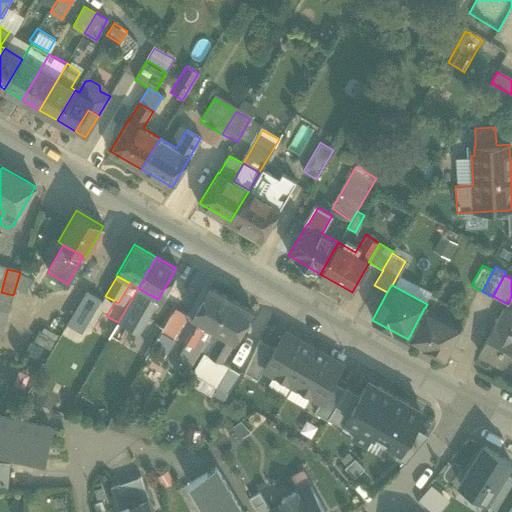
[(208,287),(191,318),(204,326),(213,331),(230,300),(208,287)]
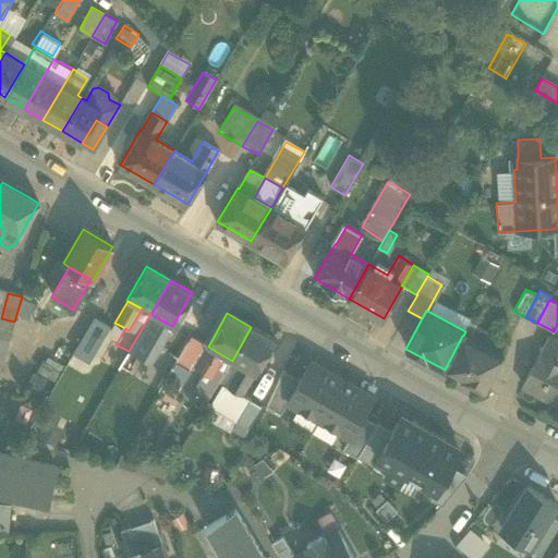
[(142,359),(150,342),(146,340),(158,318),(150,314),(129,351),(142,359)]
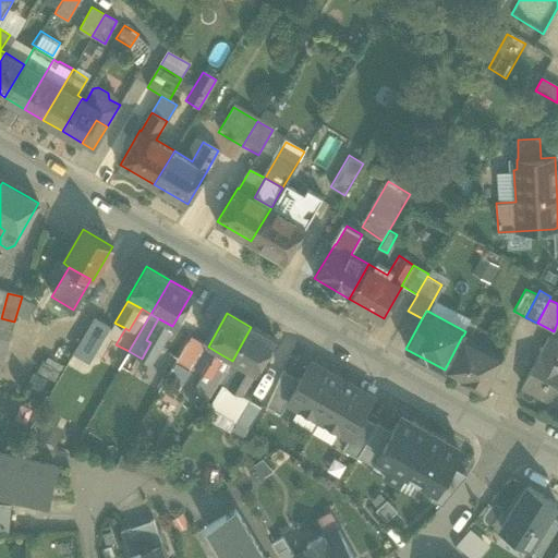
[(0,317),(0,365),(14,322),(1,318),(0,317)]
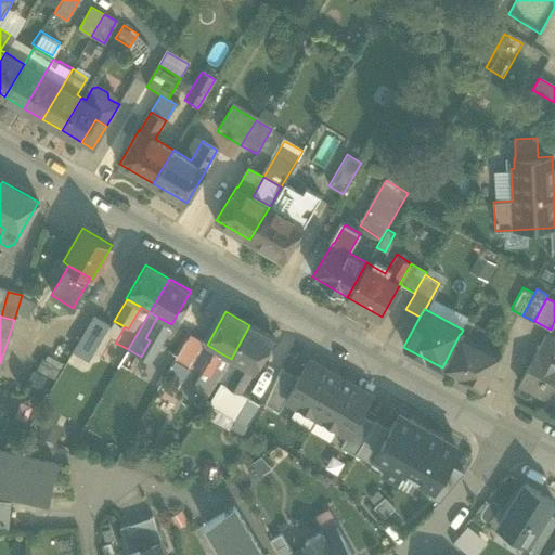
[(157,317),(145,338),(150,340),(158,346),(171,324),(157,317)]
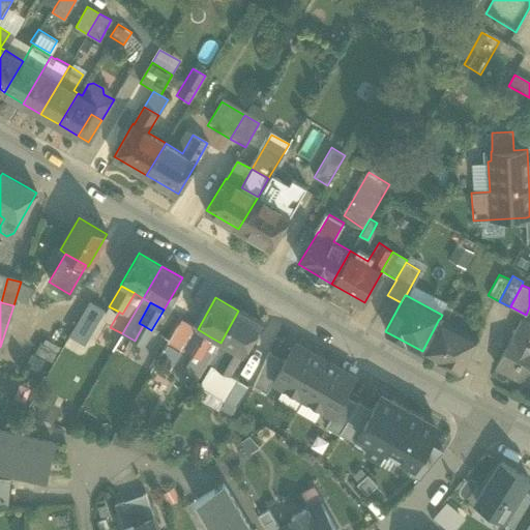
[(89,303),(72,332),(86,340),(102,312),(89,303)]
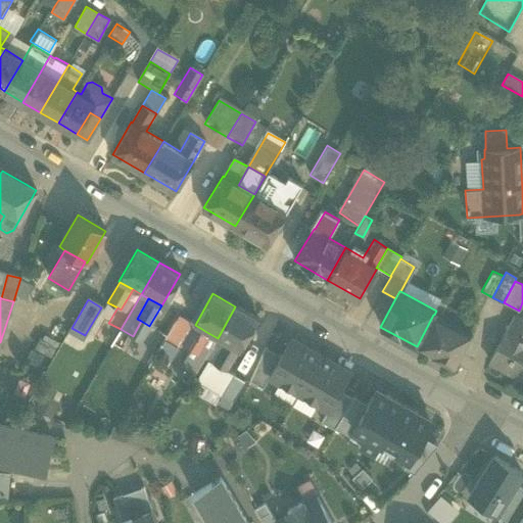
[(235,306),(218,338),(225,342),(212,365),(208,362),(197,382),(223,396),(234,376),(227,372),(239,351),(258,319),(236,305),(236,306),(235,306)]
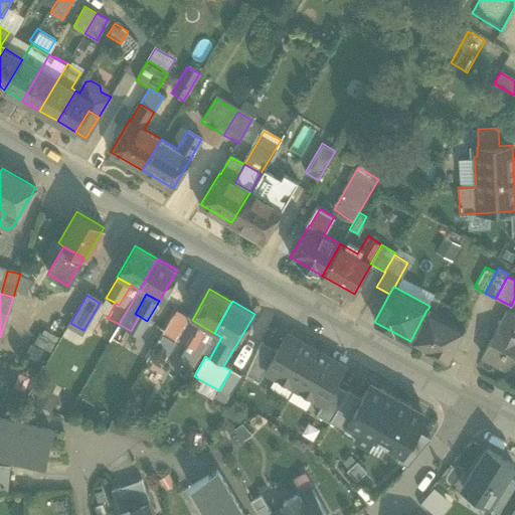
[(427,310),(426,310),(410,341),(448,360),(464,329),(427,310)]
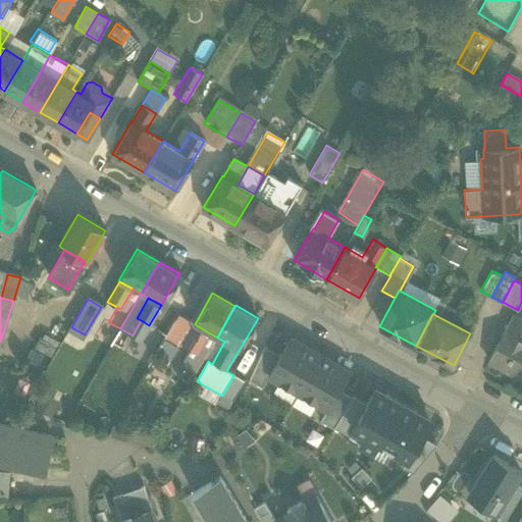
[(521,319),(515,315),(507,332),(505,331),(489,362),(521,378),(521,319)]
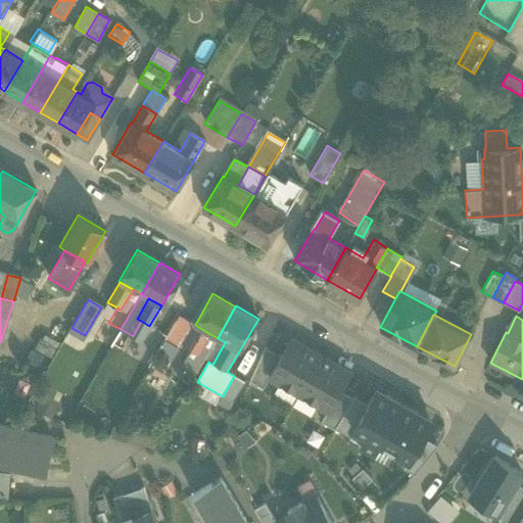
[(183,346),(194,329),(177,319),(164,341),(181,350),(183,346)]
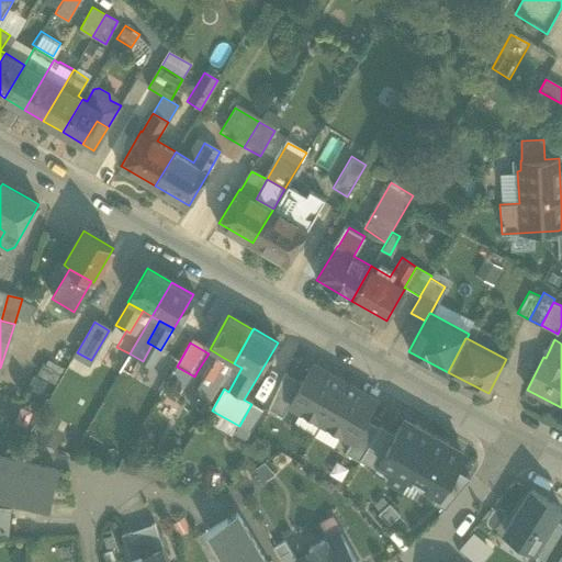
[(224,358),(210,349),(209,353),(197,372),(208,379),(211,380),(224,358)]
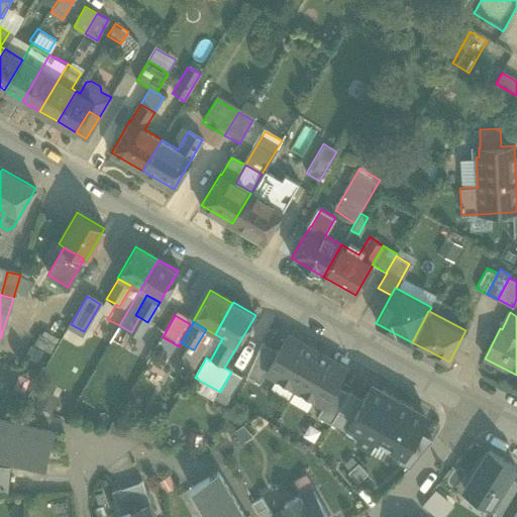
[(353,368),(286,327),(265,372),(330,406),(353,368)]
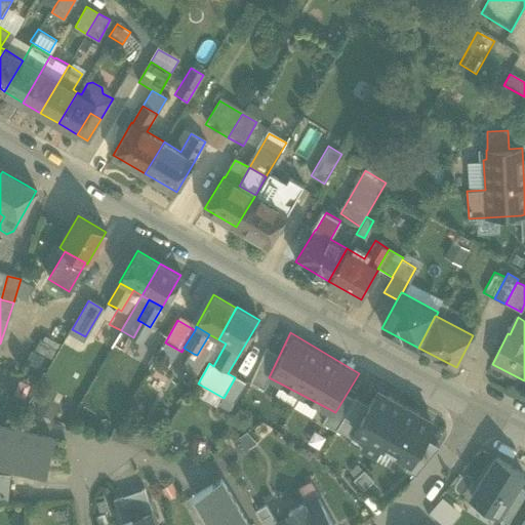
[(28,363),(38,367),(42,356),(51,359),(57,341),(38,334),(28,363)]
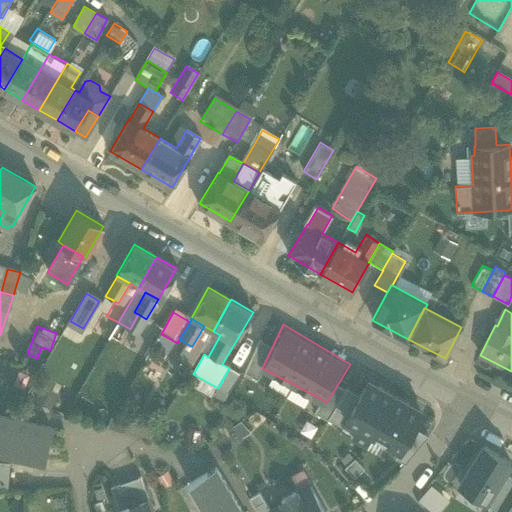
[(213,331),(204,326),(192,346),(189,345),(181,358),(193,365),(213,331)]
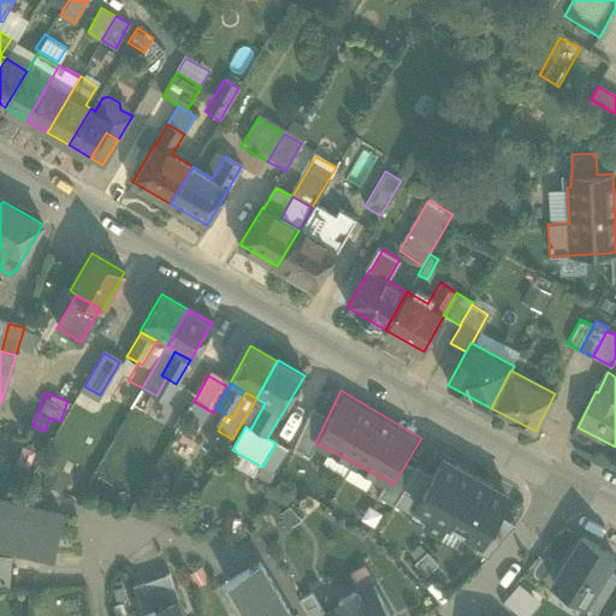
[(262,467),(258,475),(270,483),(288,450),(276,443),(262,467)]
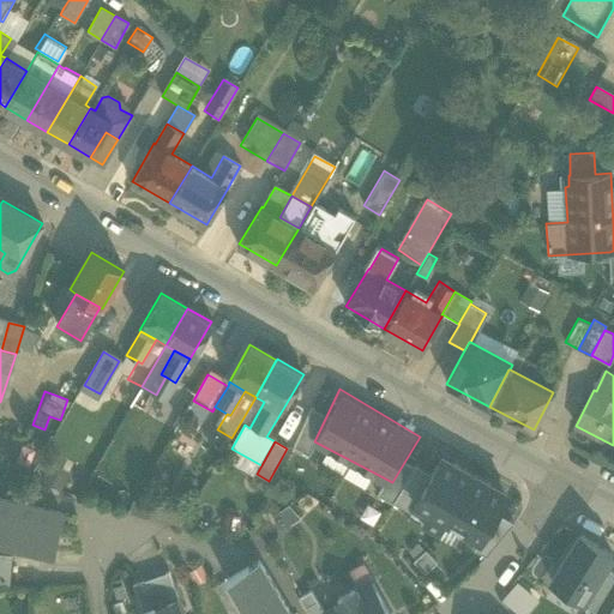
[(160,449),(152,470),(172,476),(178,455),(160,449)]
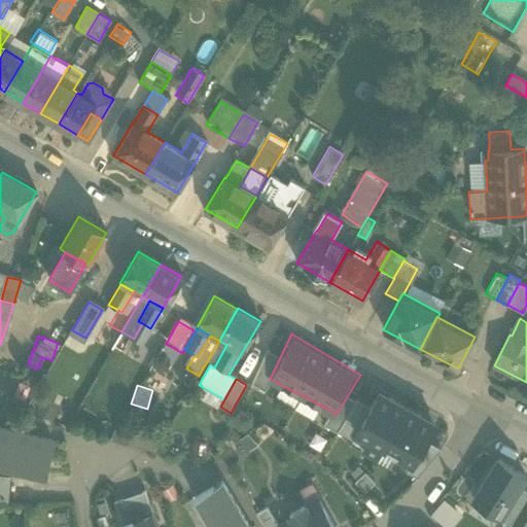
[(388,401),(378,395),(356,433),(370,442),(366,447),(366,453),(376,458),(382,449),(405,408),(389,398),(388,401)]
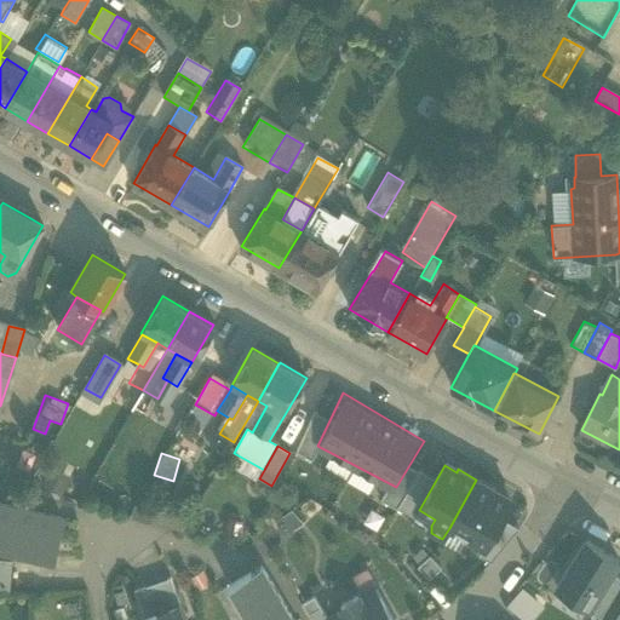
[(476,480),(449,528),(484,549),(510,503),(493,493),(495,491),(476,480)]
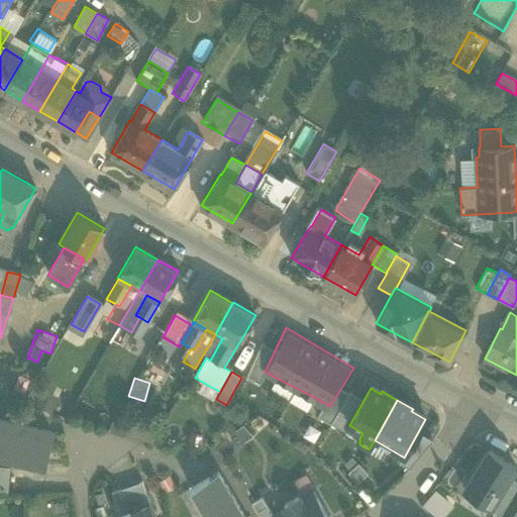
[(52,432),(0,420),(0,453),(44,464),(52,432)]
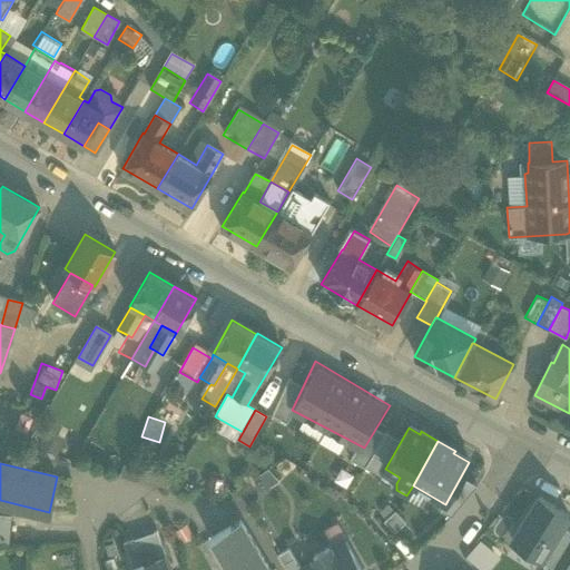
[(538,498),(511,540),(541,559),(562,527),(568,516),(538,498)]
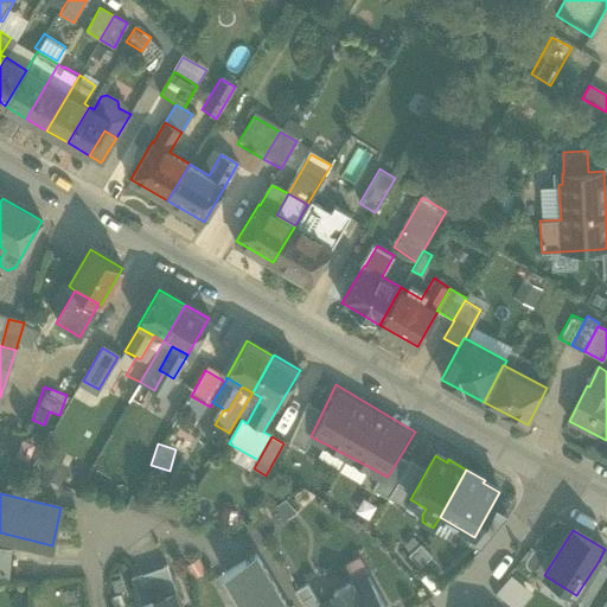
[(256,556),(223,575),(242,606),(275,606),(283,602),(256,556)]
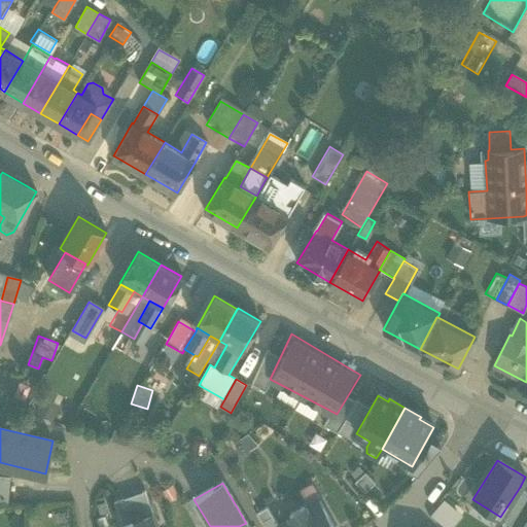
[(145,492),(113,502),(123,526),(153,515),(145,492)]
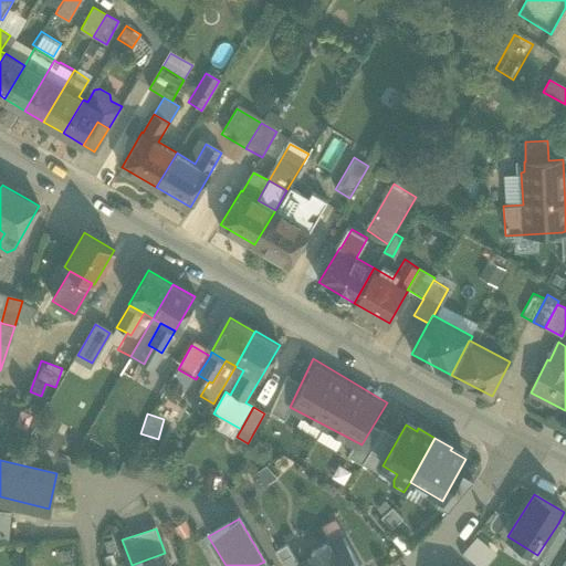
[(359,565),(344,536),(296,562),(299,565),(359,565)]
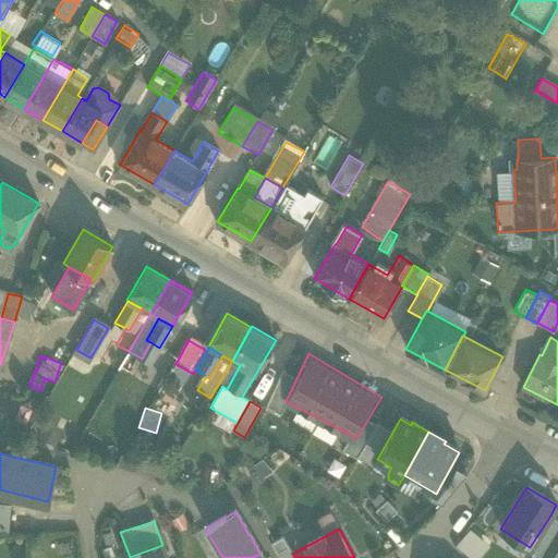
[(166,557),(162,545),(130,557),(129,557),(166,557)]
